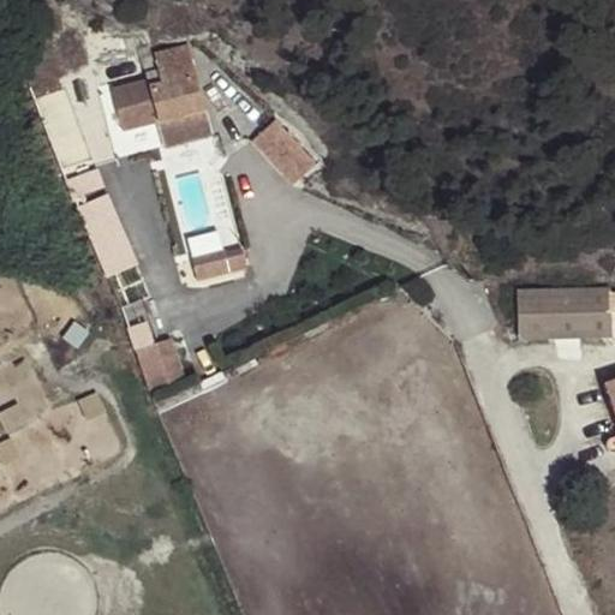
[(186,48),(155,54),(157,69),(145,72),(157,119),(165,144),(209,132),(201,103),(186,48)]
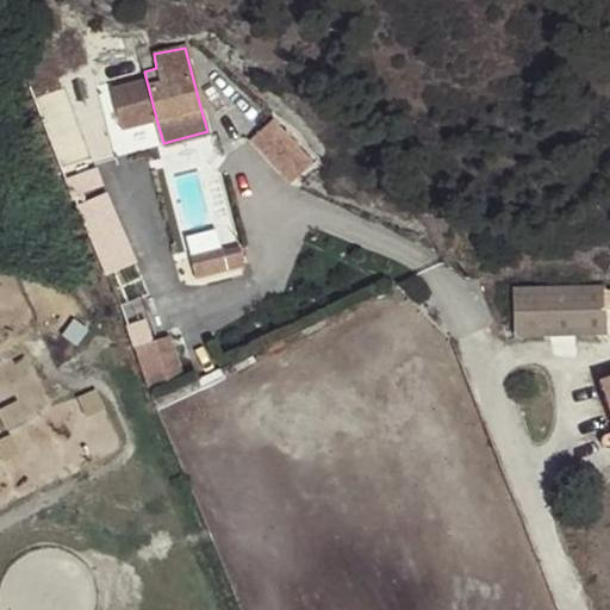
[(134,124),(156,118),(147,83),(124,89),(134,124)]
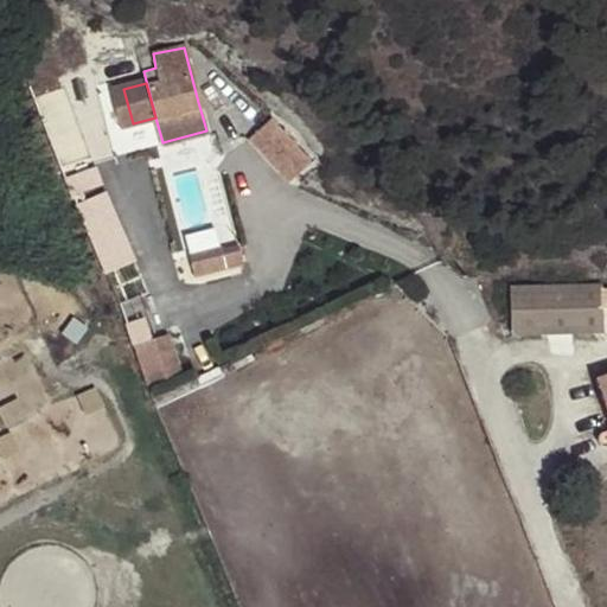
[(287,183),(311,161),(272,117),(248,140),(287,183)]
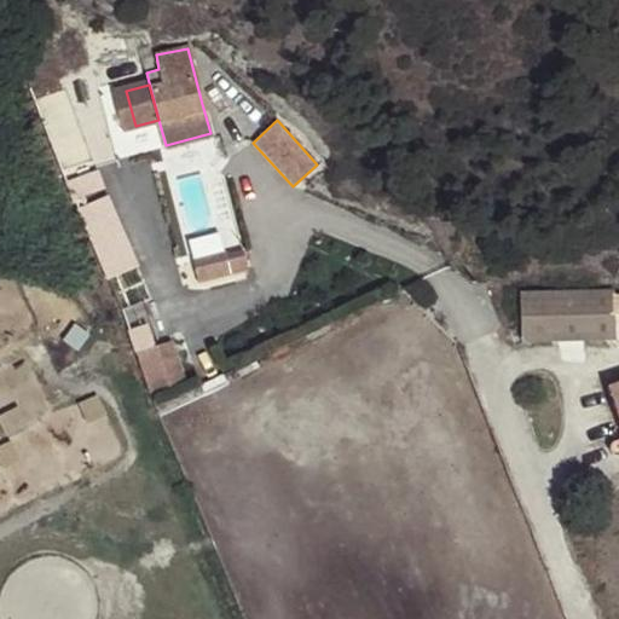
[(68,186),(73,201),(84,196),(77,181),(68,186)]
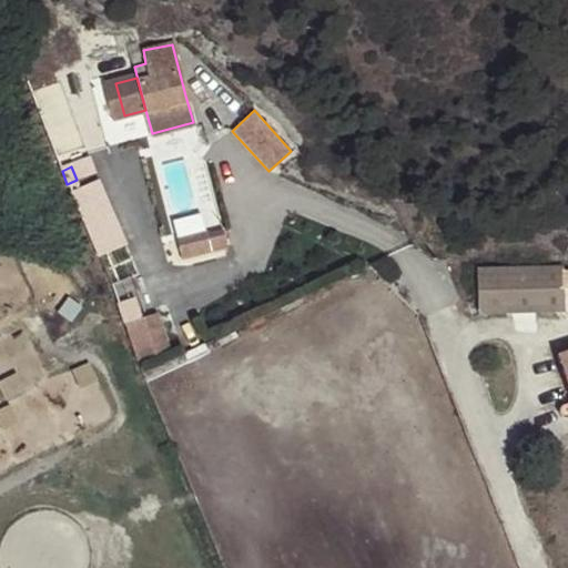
[(98,255),(127,244),(101,178),(72,189),(98,255)]
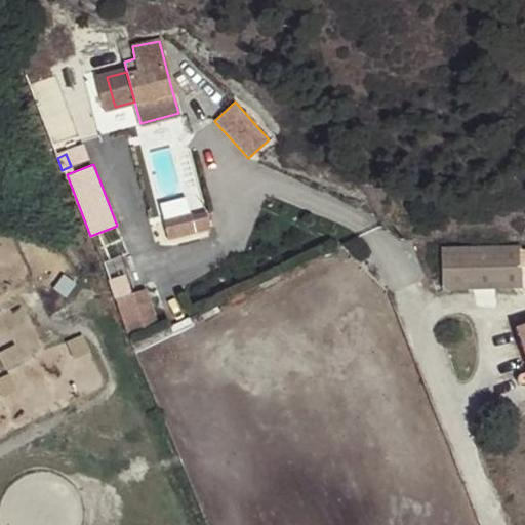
[(162,217),(166,240),(213,232),(209,208),(162,217)]
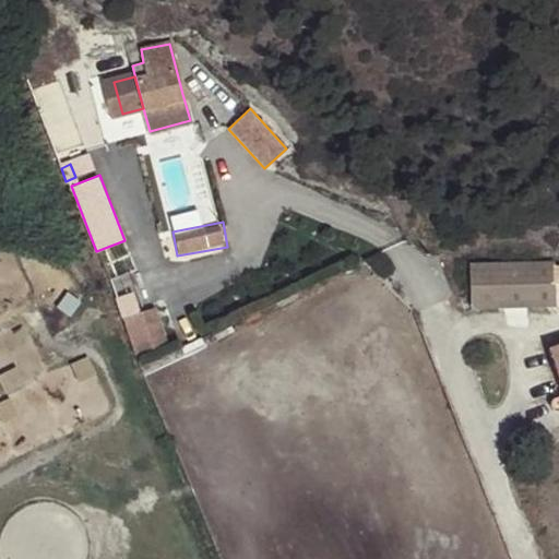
[(554,263),(471,265),(471,307),(558,304),(558,269),(554,269),(554,263)]
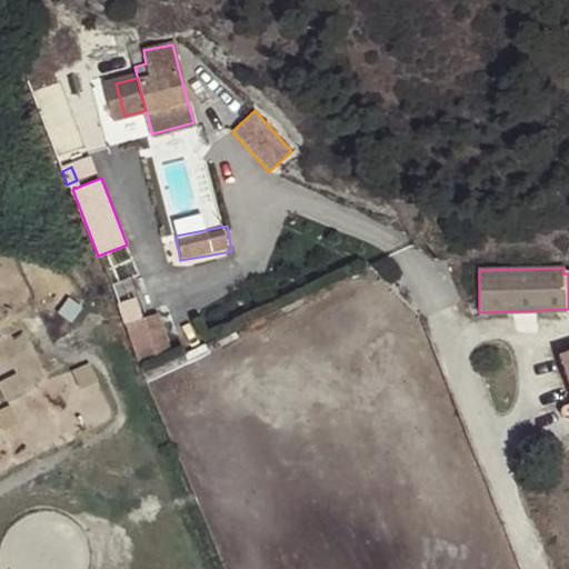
[(163,313),(127,319),(132,351),(169,346),(163,313)]
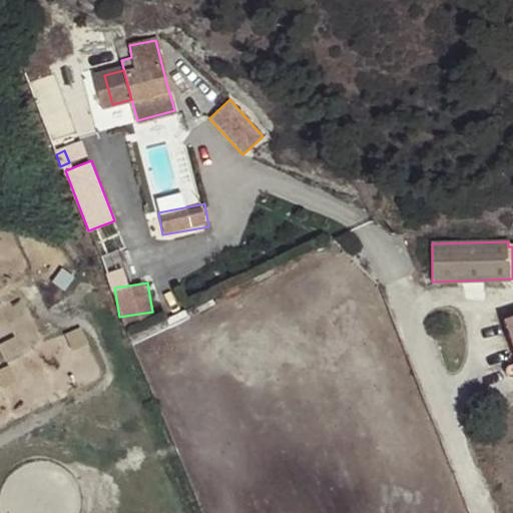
[(512,318),(504,321),(512,349),(512,318)]
